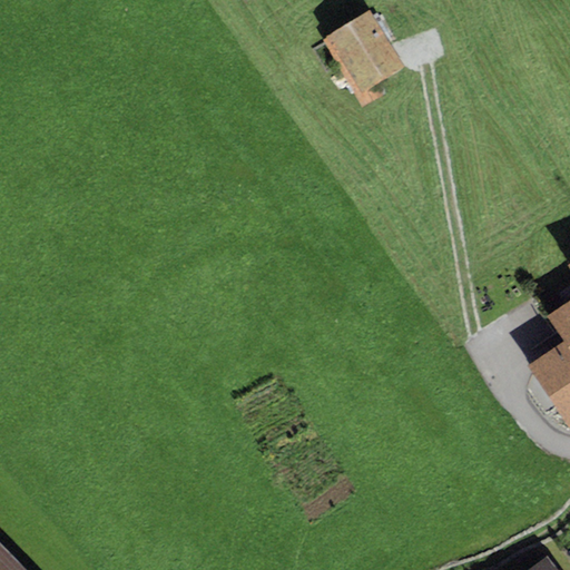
[(369,9),(325,35),(355,85),(349,88),(361,107),(382,95),(374,82),(403,66),(369,9)]
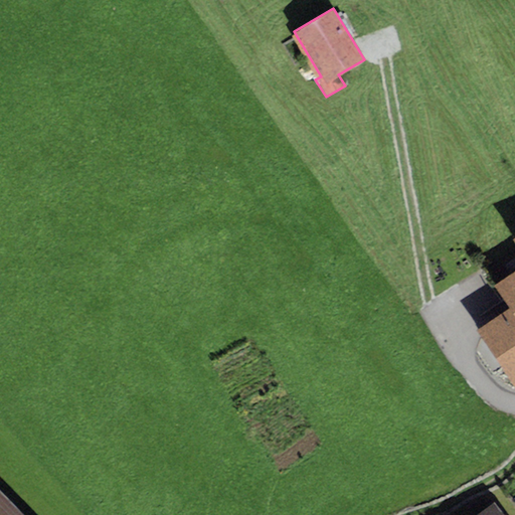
[(514,273),(497,285),(511,306),(514,312),(514,273)]
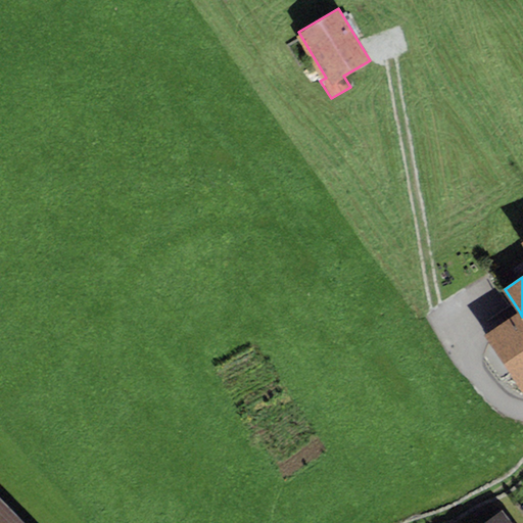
[(522,317),(519,311),(482,335),(521,395),(522,393),(522,317)]
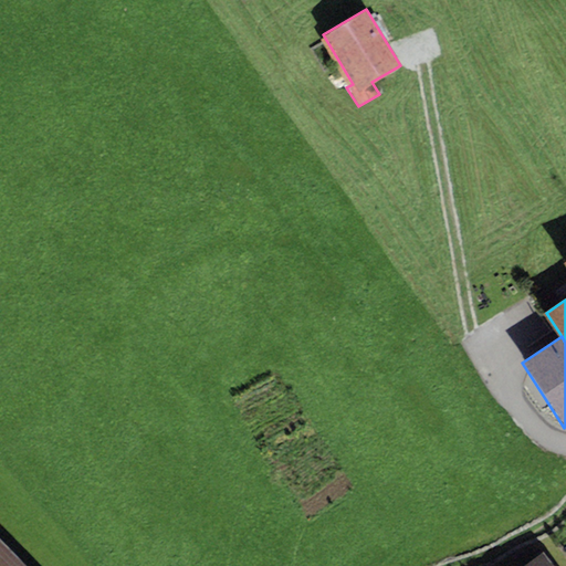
[(24,565),(0,541),(0,565),(24,565)]
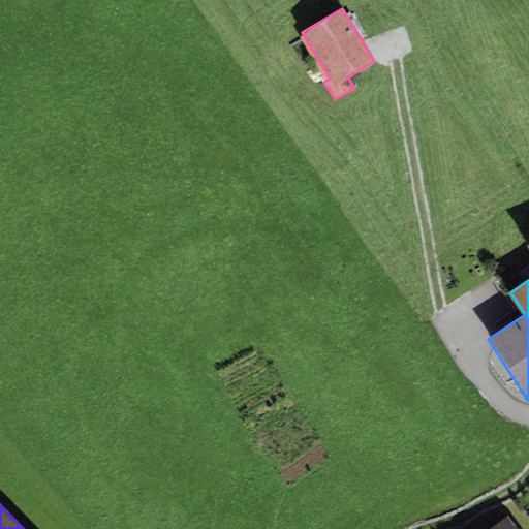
[(518,528),(506,514),(487,528),(518,528)]
